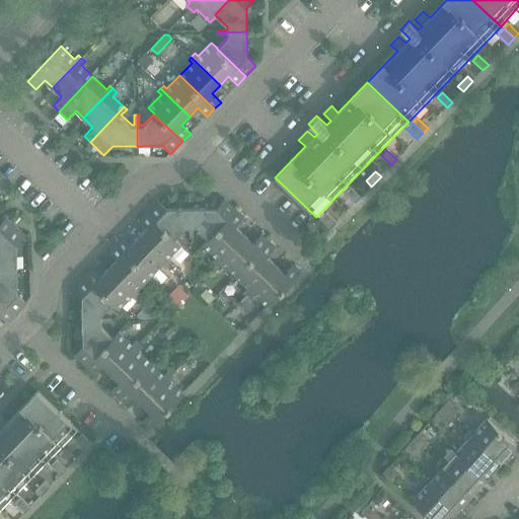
[(361,197),(351,187),(346,193),(356,202),(361,197)]
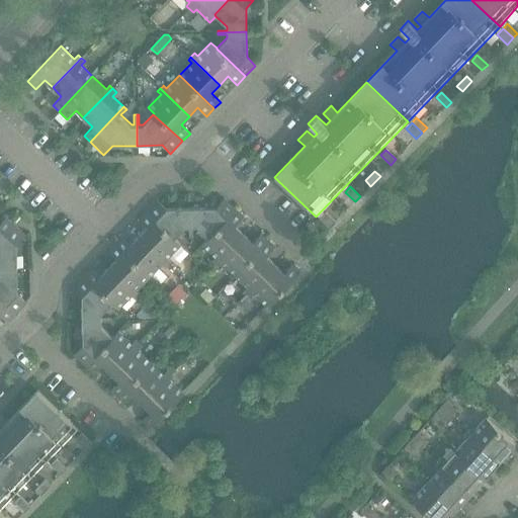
[(208,239),(235,210),(224,199),(216,208),(190,208),(191,238),(193,238),(193,229),(197,229),(208,239)]
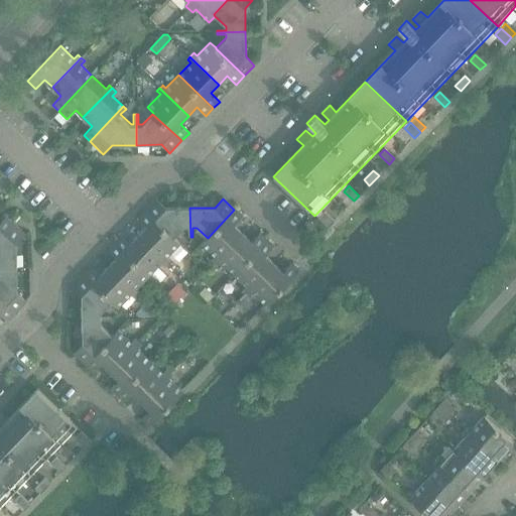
[(190,237),(189,208),(165,209),(156,200),(145,211),(174,238),(185,228),(187,228),(188,237),(190,237)]
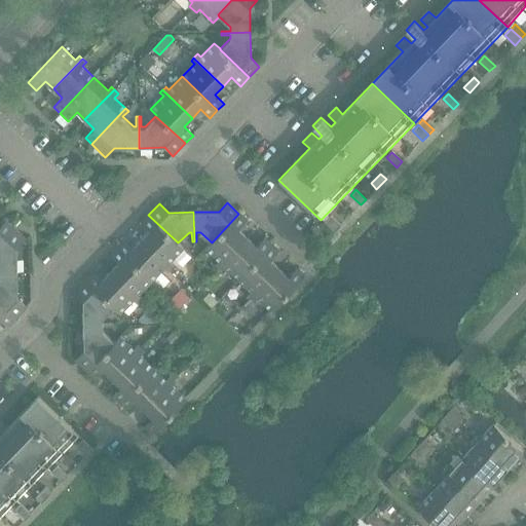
[(222,265),(248,238),(239,231),(248,223),(238,214),(212,242),(205,249),(220,263),(222,265)]
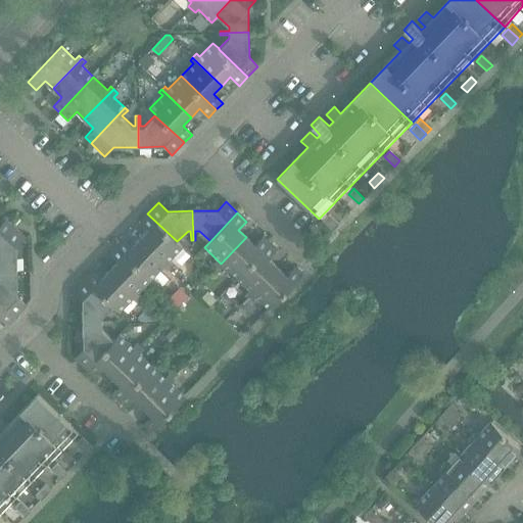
[(183,248),(177,241),(147,214),(139,223),(148,231),(140,238),(171,268),(174,265),(171,262),(183,248)]
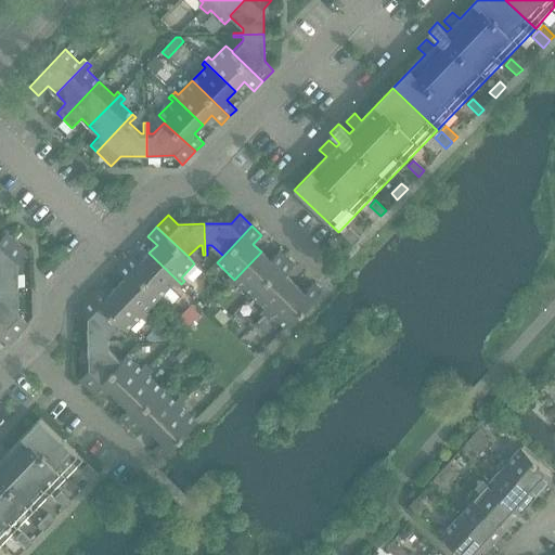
[(341,234),(352,245),(359,239),(348,228),(341,234)]
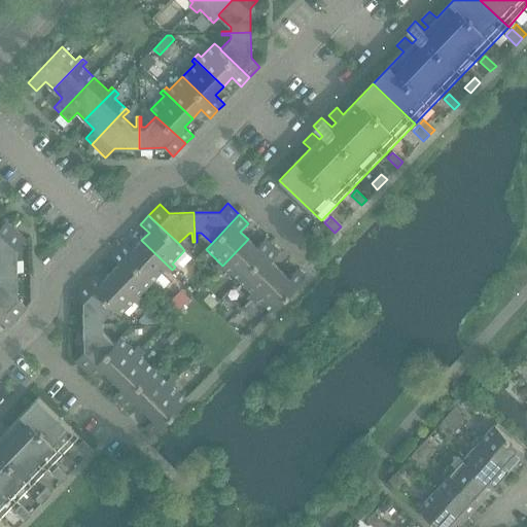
[(0,241),(12,229),(5,221),(0,226),(0,241)]
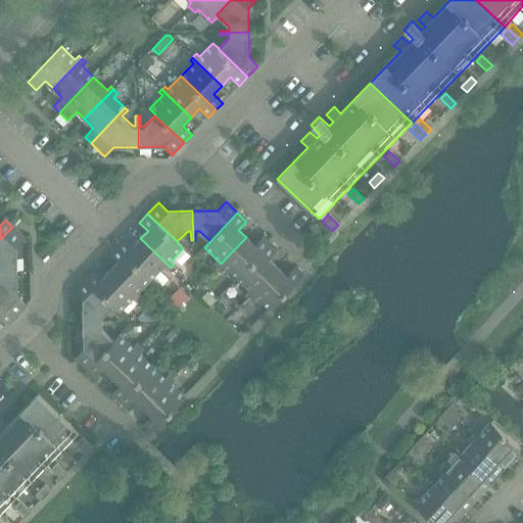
[(0,270),(16,271),(16,248),(26,239),(12,227),(0,239),(0,270)]
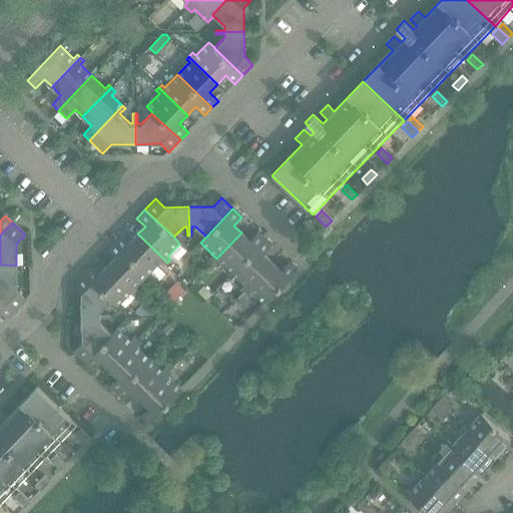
[(231,274),(265,238),(259,233),(250,241),(241,232),(216,259),(214,257),(211,261),(217,267),(220,263),(231,274)]
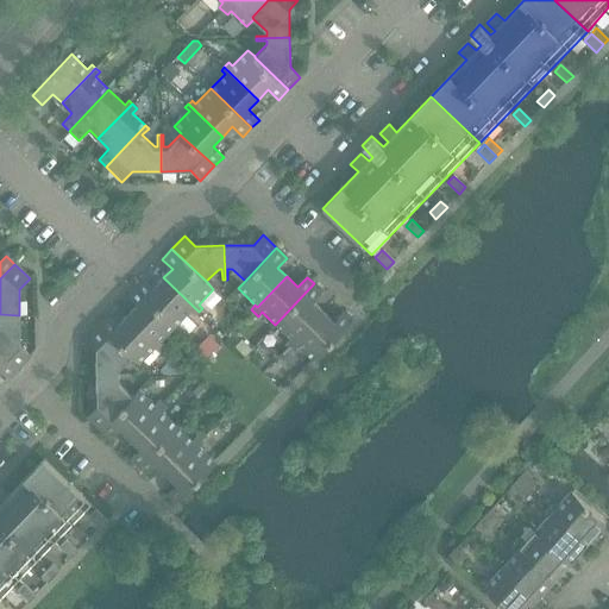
[(195,316),(199,312),(163,277),(152,289),(143,280),(135,288),(176,327),(190,313),(195,316)]
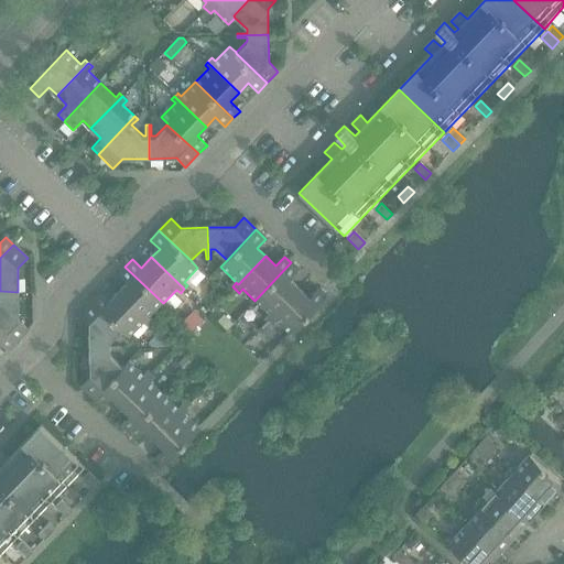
[(271,316),(299,288),(291,281),(301,271),(291,262),(255,301),(269,315),(271,316)]
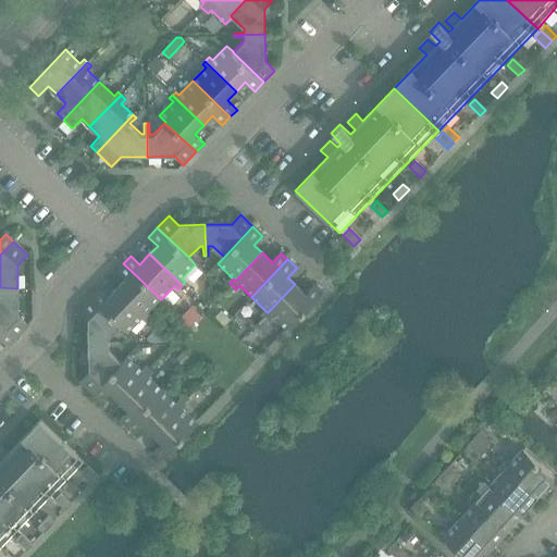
[(148,312),(161,299),(123,263),(115,271),(125,280),(118,287),(149,319),(152,316),(148,312)]
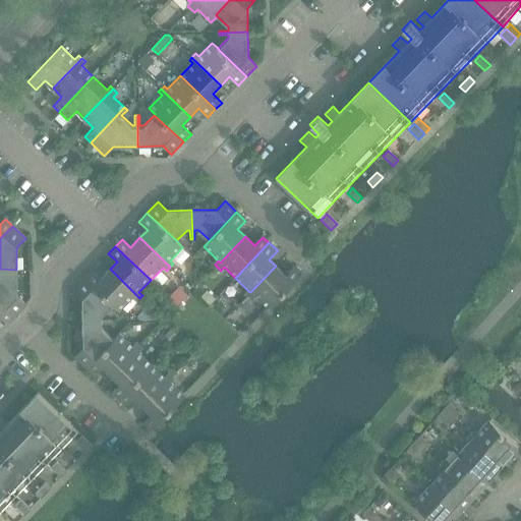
[(255,297),(269,310),(303,276),(294,267),(286,276),(276,266),(250,292),(248,291),(245,294),(252,300),(255,297)]
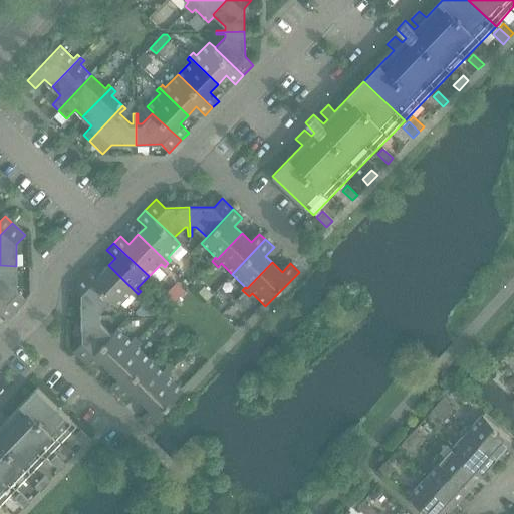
[(17,291),(16,266),(0,265),(0,296),(15,311),(26,300),(17,291)]
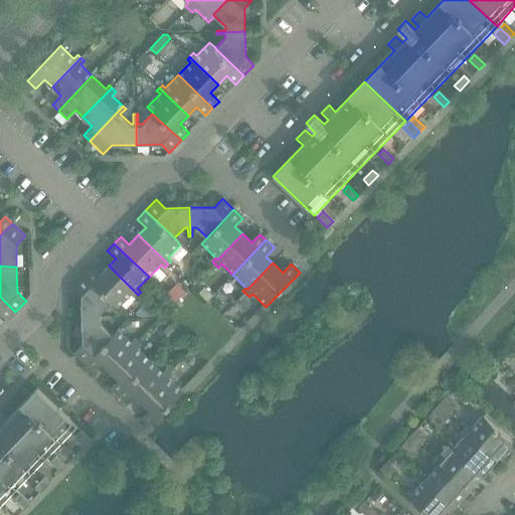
[(135,299),(138,295),(109,266),(100,275),(91,267),(83,274),(113,302),(112,303),(118,309),(131,295),(135,299)]
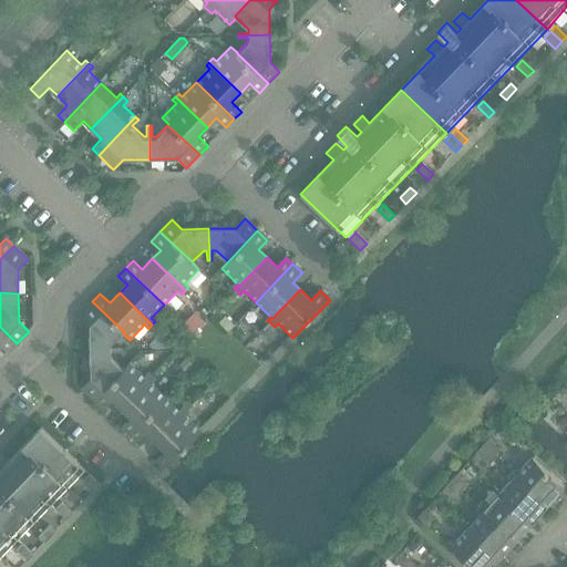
[(110,347),(123,333),(124,332),(92,301),(79,316),(88,325),(89,351),(121,351),(121,349),(110,349),(110,347)]
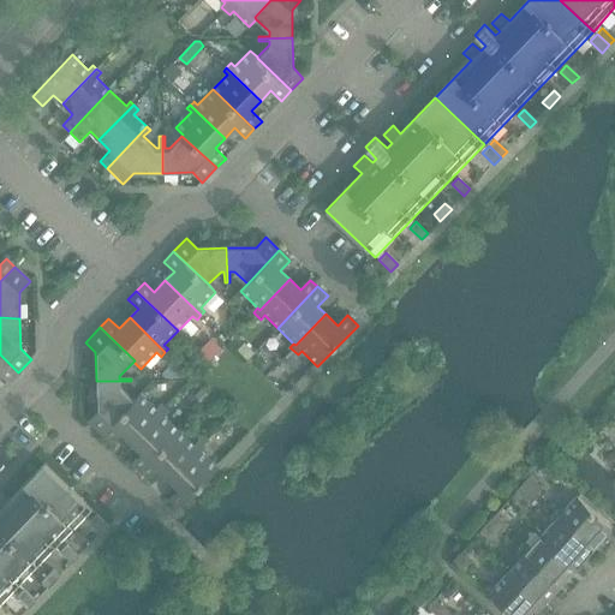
[(209,360),(221,348),(210,338),(198,351),(209,360)]
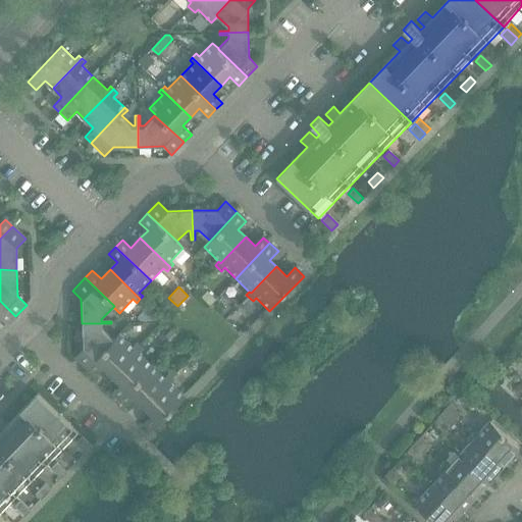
[(15,316),(0,301),(0,318),(7,325),(15,316)]
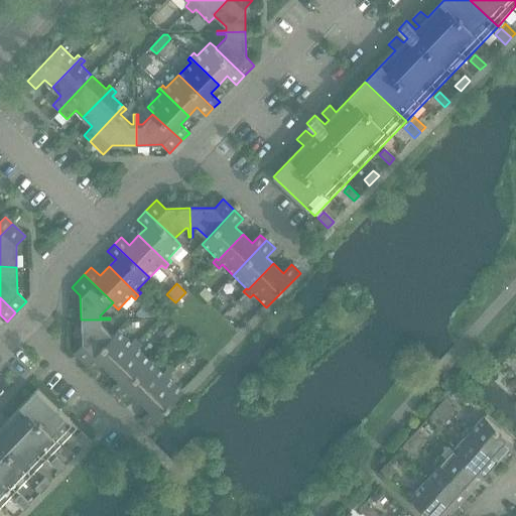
[(85,365),(113,336),(101,324),(101,323),(110,323),(110,319),(81,319),(81,346),(73,354),(85,365)]
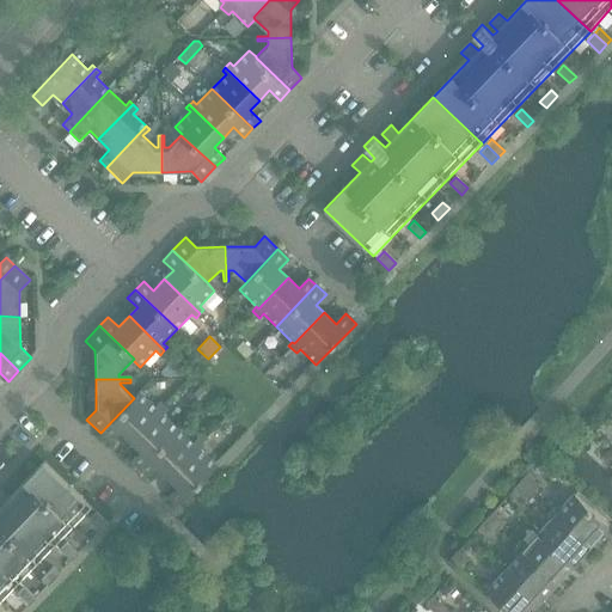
[(194,395),(202,403),(209,396),(200,387),(194,395)]
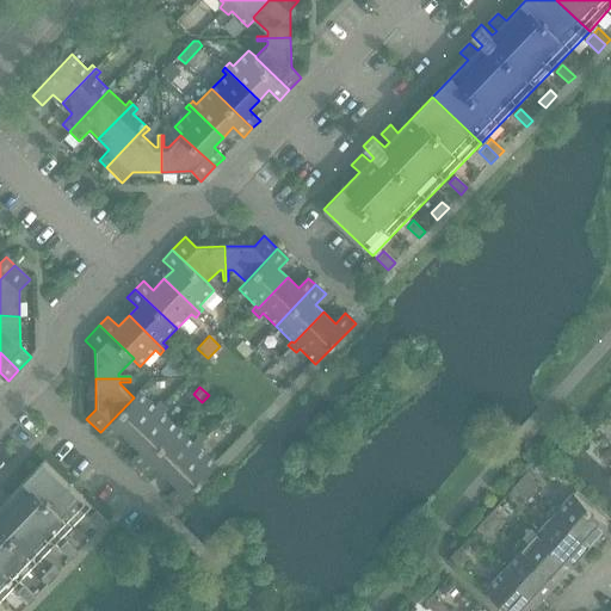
[(130,440),(164,406),(161,403),(156,407),(140,390),(134,397),(100,432),(111,442),(121,432),(130,440)]
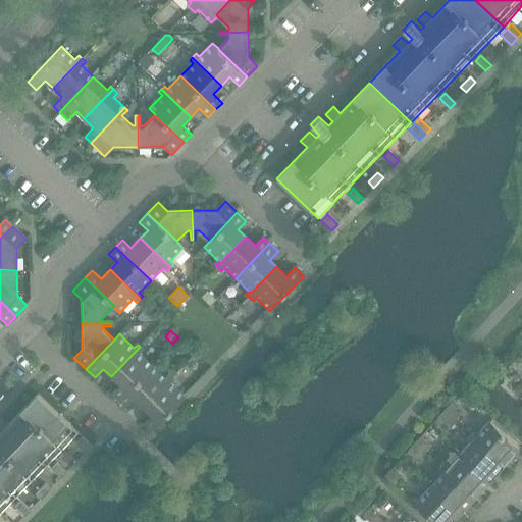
[(118,401),(152,365),(140,354),(144,351),(140,347),(111,376),(119,385),(111,394),(118,401)]
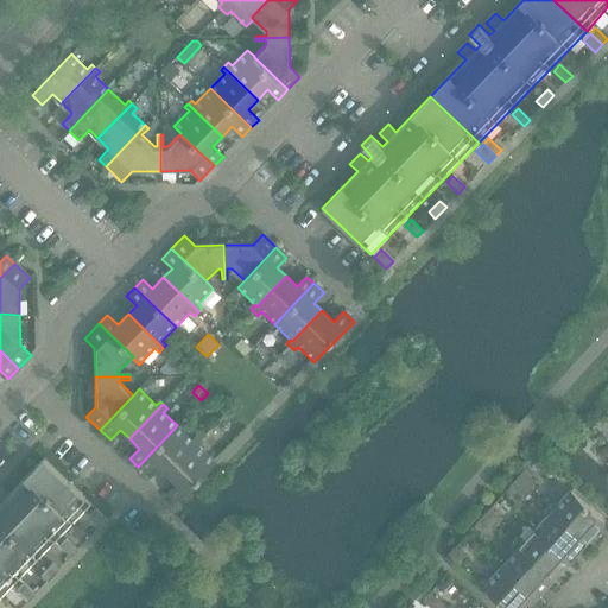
[(165,474),(198,439),(196,437),(192,441),(177,425),(138,467),(146,475),(157,466),(165,474)]
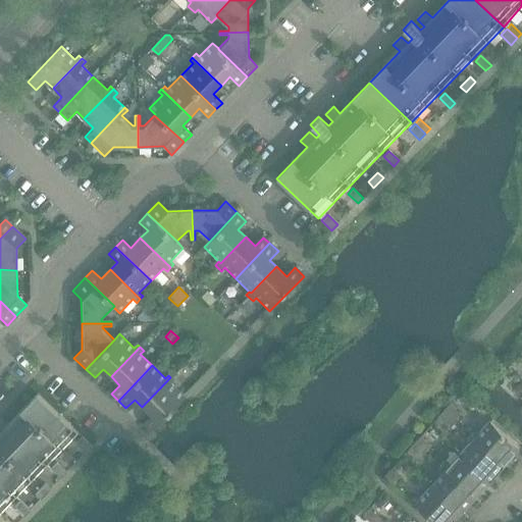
[(170,377),(142,407),(151,415),(143,424),(152,432),(186,398),(171,385),(175,381),(170,377)]
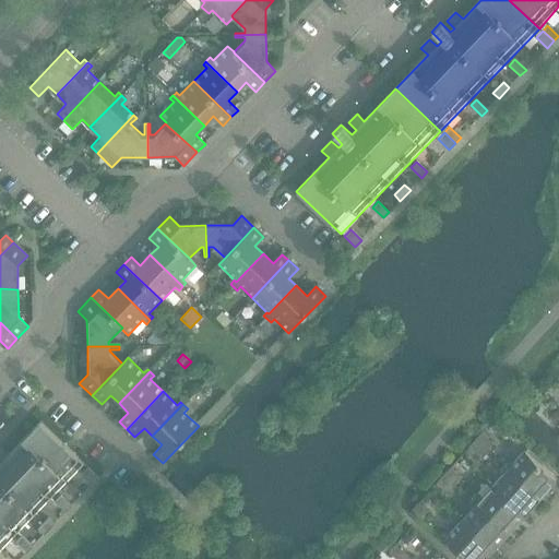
[(0,550),(83,464),(39,421),(8,455),(0,447),(0,550)]
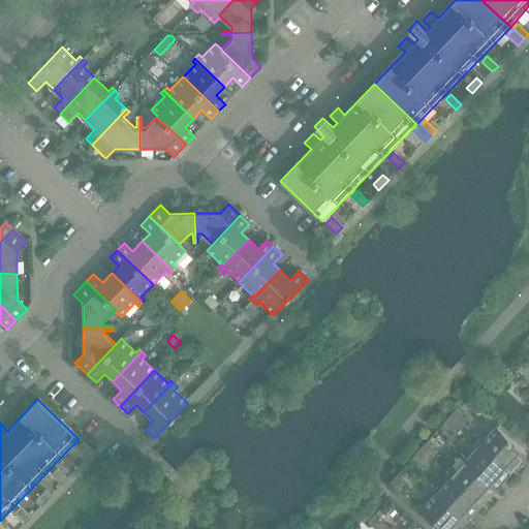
[(449,415),(460,425),(466,418),(456,409),(449,415)]
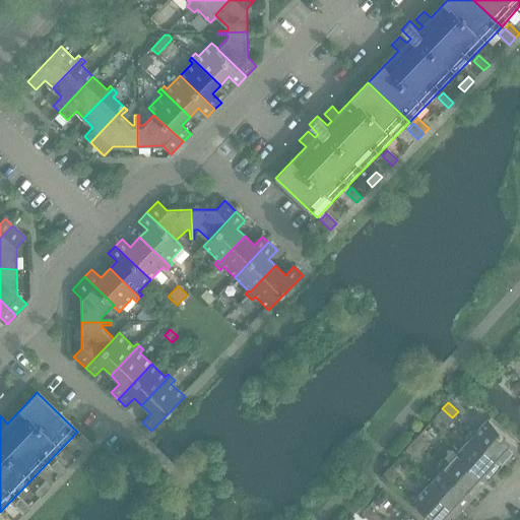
[(446,425),(452,417),(442,408),(436,415),(446,425)]
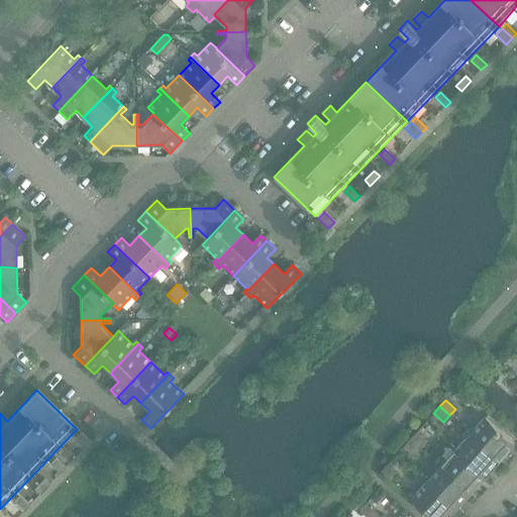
[(466,429),(499,459),(515,442),(485,415),(475,426),(474,425),(469,425),(466,429)]
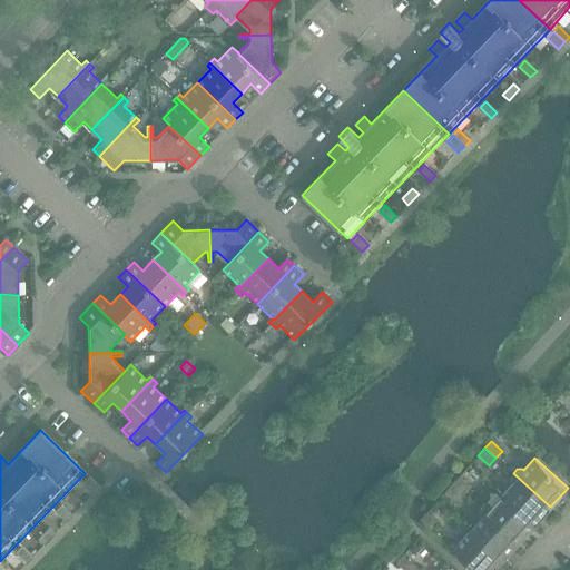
[(534,524),(550,507),(513,473),(511,475),(511,481),(512,482),(501,494),(534,524)]
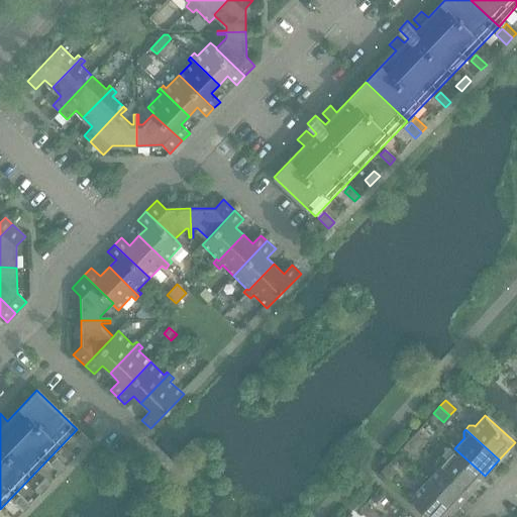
[(410,438),(420,447),(426,440),(416,431),(410,438)]
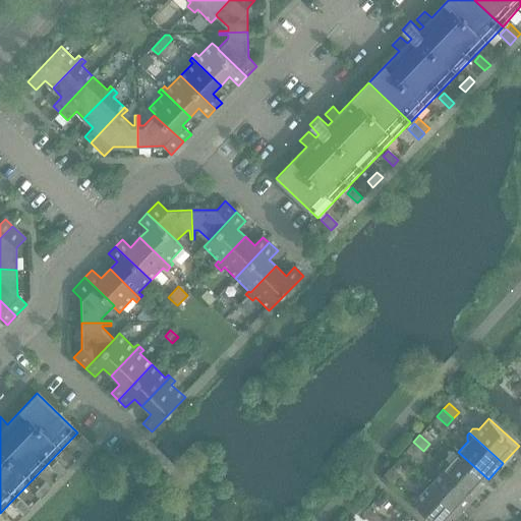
[(75,442),(85,451),(92,445),(81,436),(75,442)]
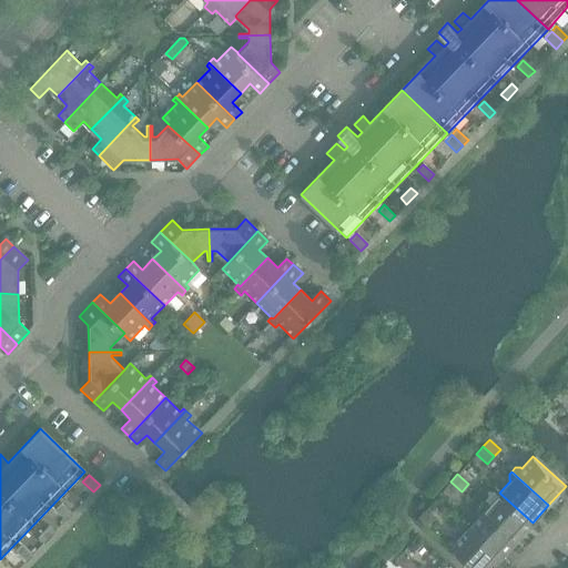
[(456,498),(462,492),(450,482),(445,488),(456,498)]
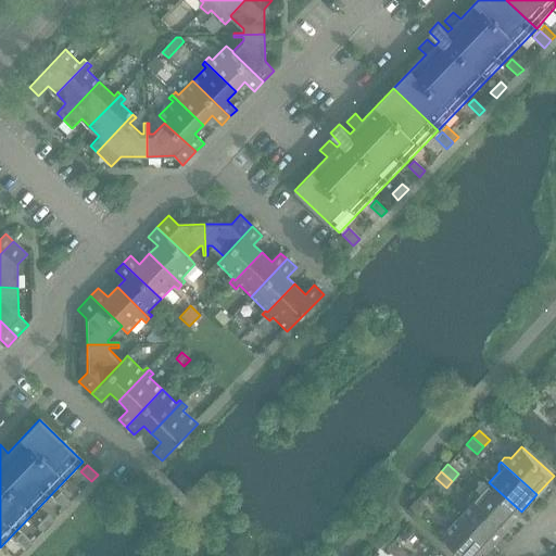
[(505,529),(521,512),(489,482),(479,494),(477,492),(471,493),(468,496),(505,529)]
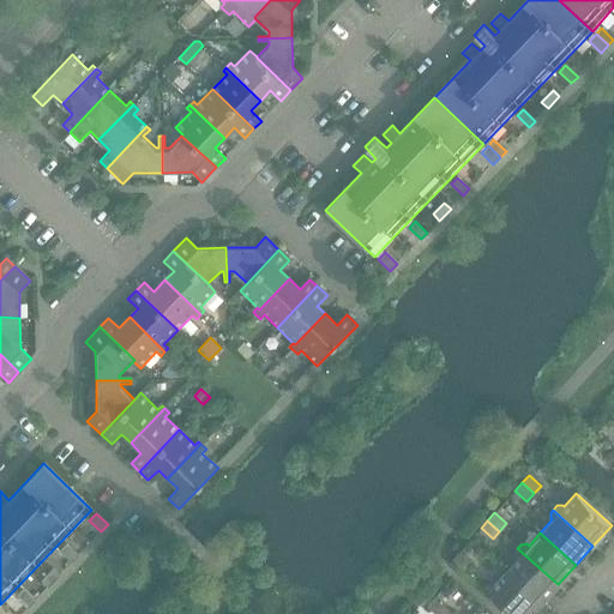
[(60,551),(72,563),(78,555),(66,545),(60,551)]
